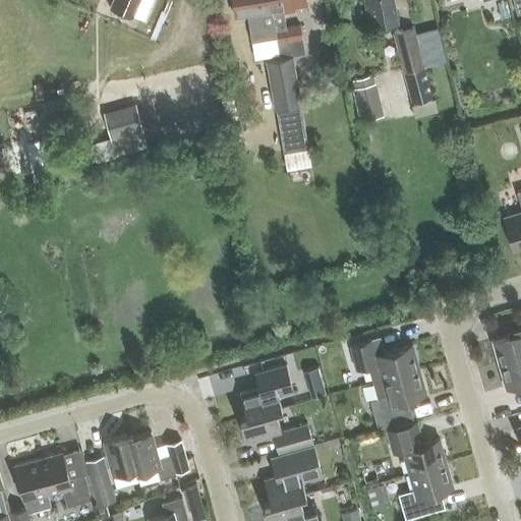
[(153,0),(111,0),(108,8),(131,18),(133,15),(145,20),(153,0)]
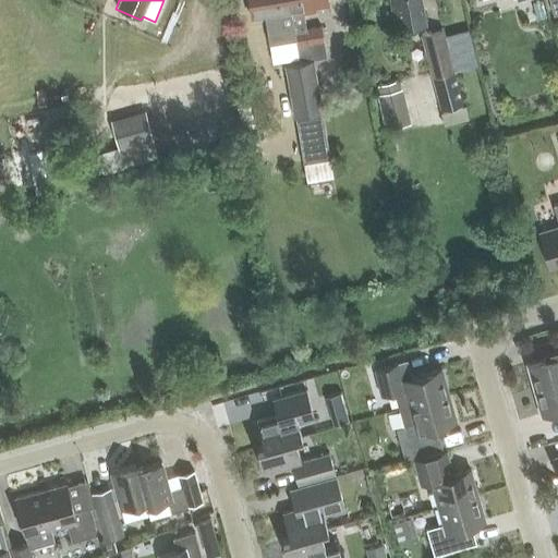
[(293,33),(287,0),(246,0),(251,19),(264,16),(269,45),(295,40),(296,46),(310,44),(307,29),(305,31),(293,33)]
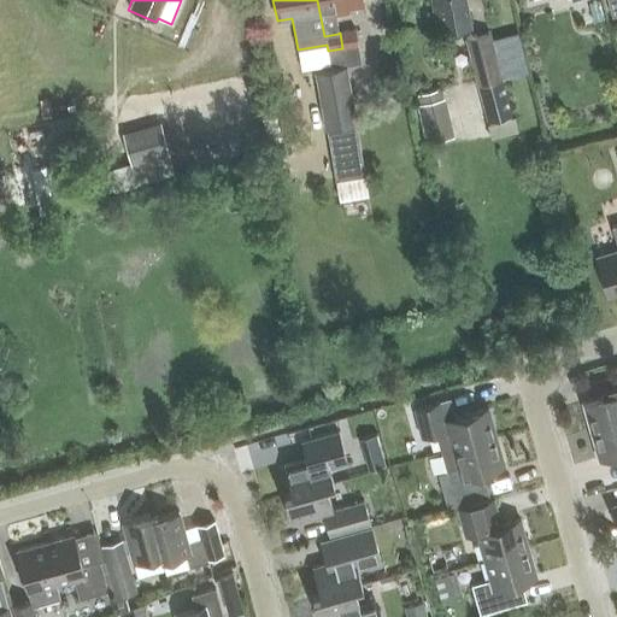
[(360,0),(317,0),(324,36),(338,34),(335,16),(348,13),(347,9),(363,6),(360,0)]
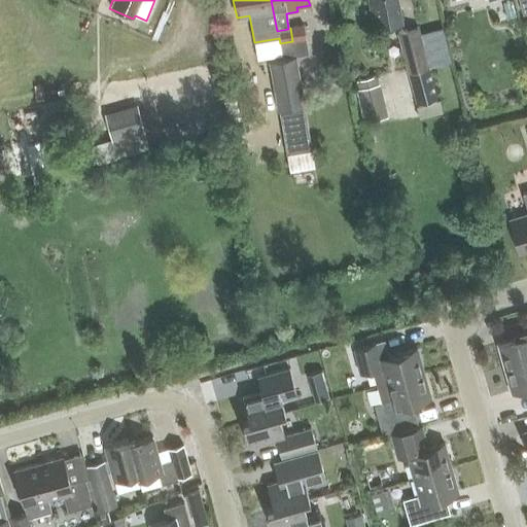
[(401,25),(396,0),(366,0),(373,30),(401,25)]
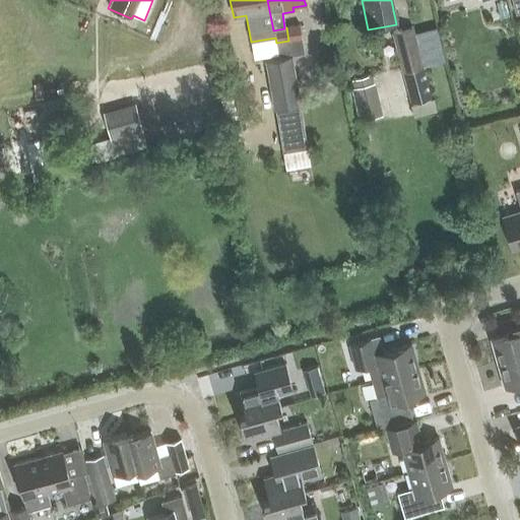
[(519,0),(511,0),(515,13),(519,12),(519,0)]
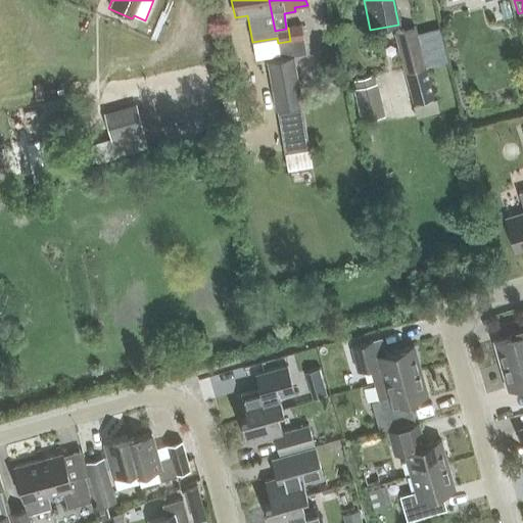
[(300,26),(288,28),(290,41),(278,43),(281,58),(292,57),(305,54),(300,26)]
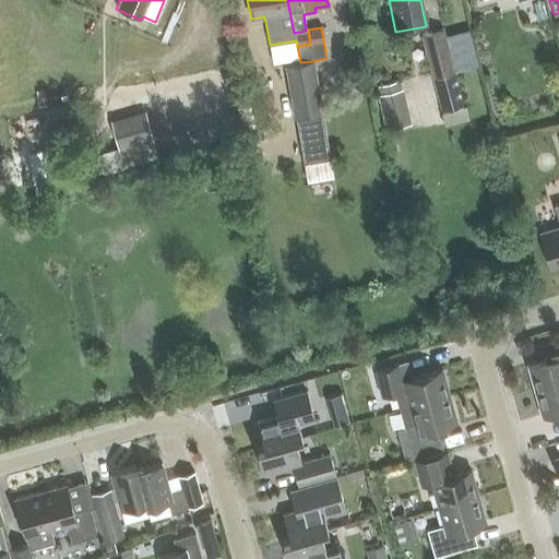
[(461,106),(440,30),(420,35),(444,125),(468,118),(465,105),(461,106)]
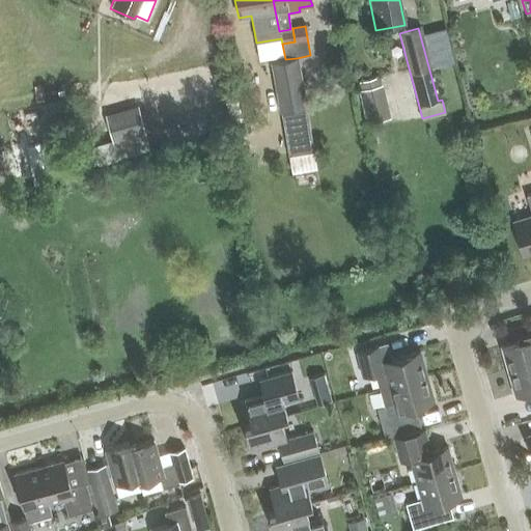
[(297,58),(285,59),(271,62),(280,114),(306,109),(297,58)]
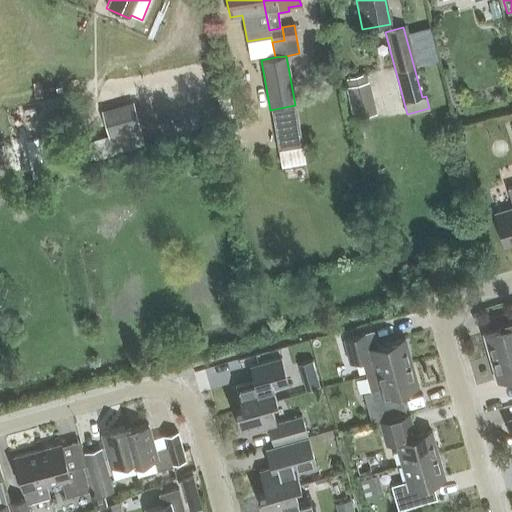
[(366,82),(364,74),(344,79),(346,87),(345,87),(352,119),(376,113),(368,81),(366,82)]
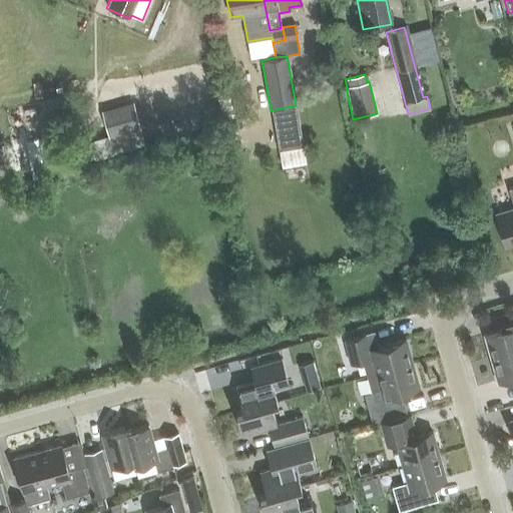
[(66,165),(144,144),(132,101),(101,110),(108,136),(103,138),(103,136),(79,142),(78,136),(62,140),(64,146),(61,147),(66,165)]
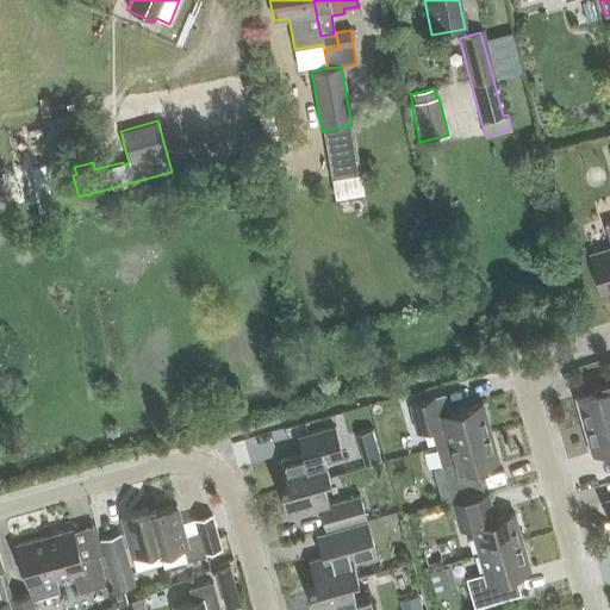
[(609,248),(590,254),(601,292),(609,288),(609,248)]
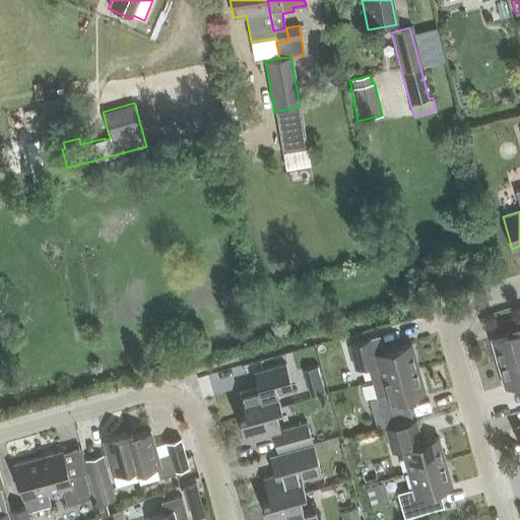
[(519,315),(511,318),(500,321),(504,335),(491,339),(497,364),(519,356),(519,315)]
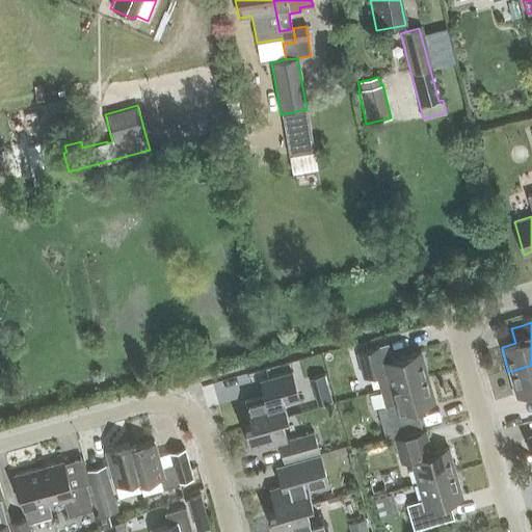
[(363,377),(376,373),(380,390),(426,375),(420,351),(390,360),(384,344),(355,352),(363,377)]
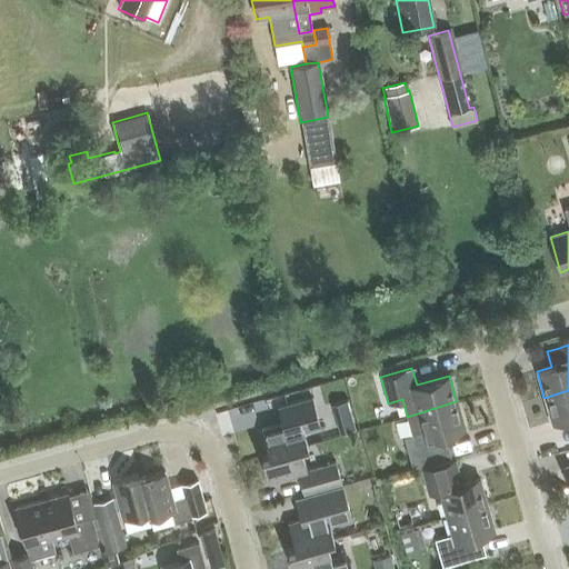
[(568,418),(568,390),(543,398),(551,423),(568,418)]
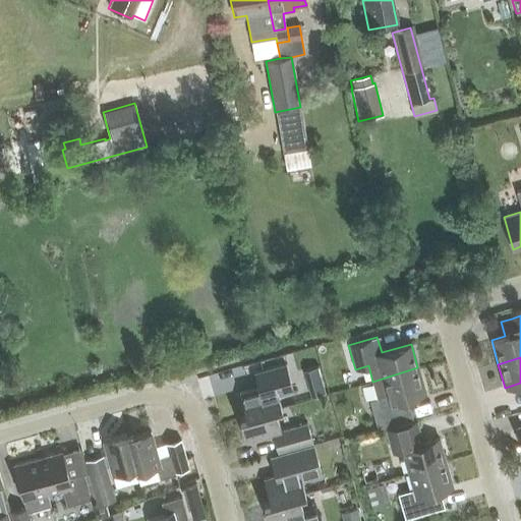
[(239,418),(281,407),(278,395),(292,390),(284,364),(253,373),(257,388),(239,393),(245,416),(239,417),(239,418)]
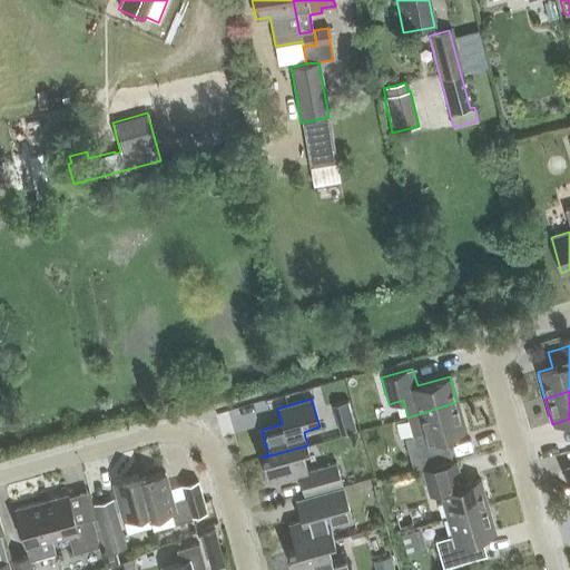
[(457,402),(408,418),(413,435),(404,438),(413,471),(443,462),(436,438),(465,429),(457,402)]
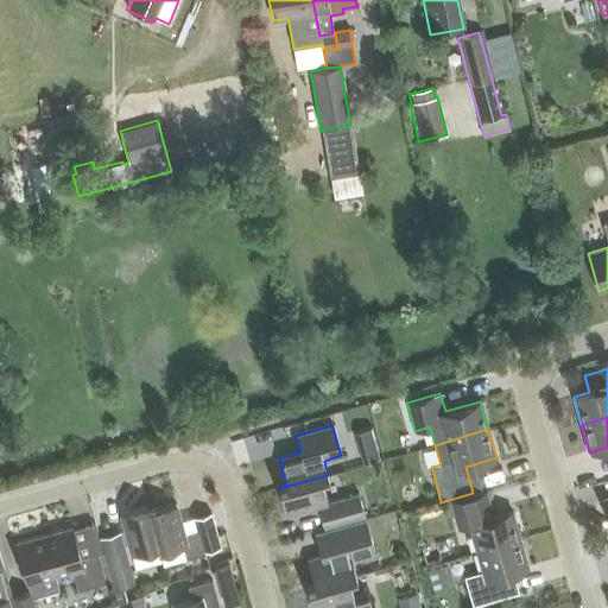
[(358,493),(327,501),(321,477),(328,475),(279,488),(286,515),(318,507),(324,527),(365,517),(358,493)]
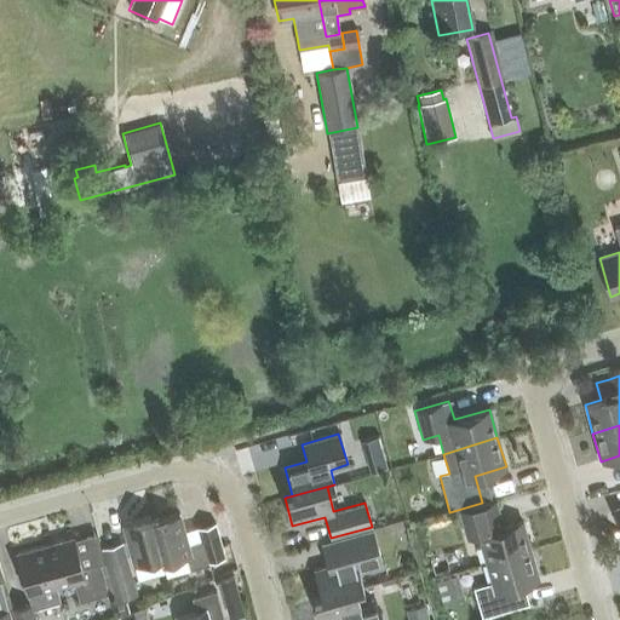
[(529,550),(521,521),(494,529),(486,503),(460,510),(466,527),(475,524),(486,563),(529,550)]
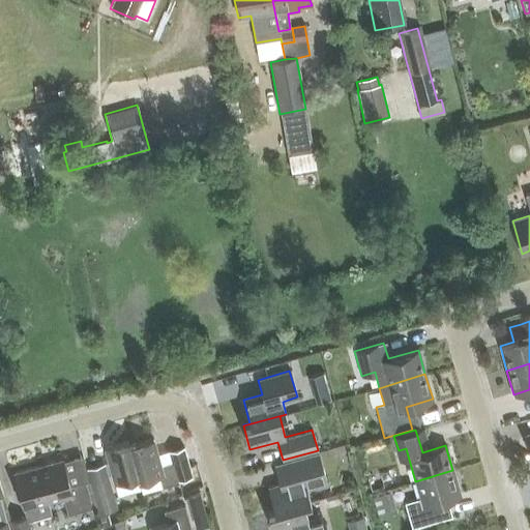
[(129,445),(129,446),(139,481),(158,476),(162,488),(179,482),(178,480),(190,476),(183,447),(169,451),(172,463),(160,466),(153,439),(129,445)]
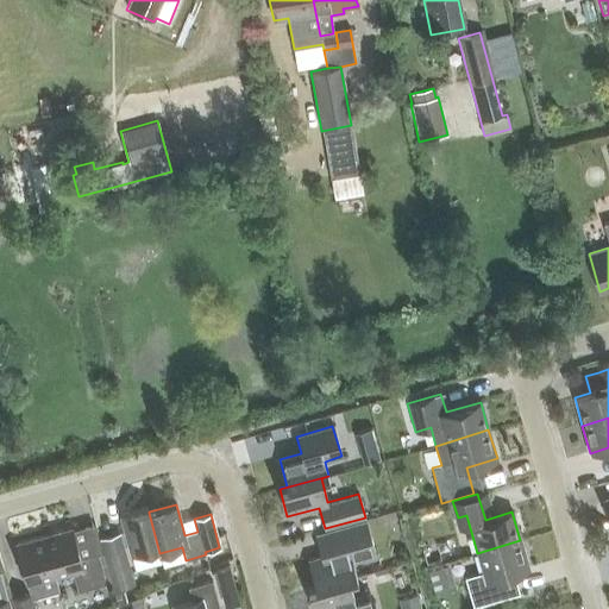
[(131,557),(138,554),(142,569),(162,564),(159,553),(149,513),(149,512),(148,507),(119,515),(131,557)]
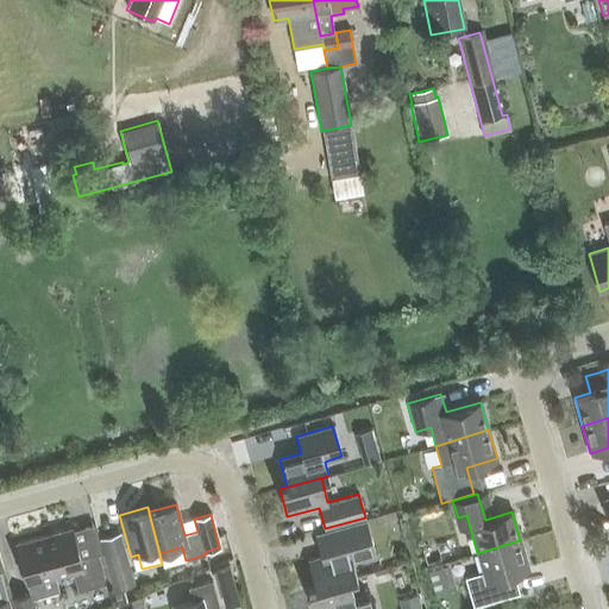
[(349,548),(372,542),(365,519),(331,528),(338,552),(307,560),(314,586),(307,589),(307,590),(356,577),(349,548)]
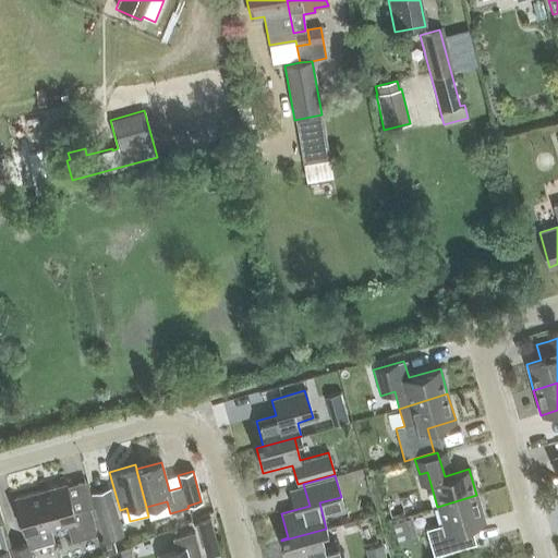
[(55,542),(51,529),(67,524),(71,543),(97,535),(89,508),(73,512),(64,484),(39,492),(50,529),(53,542),(55,542)]
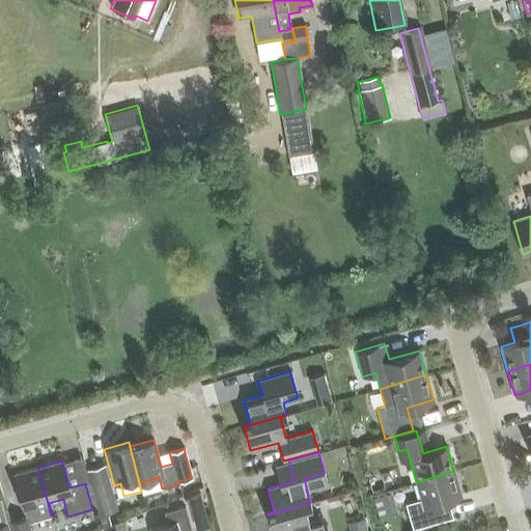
[(117,509),(105,465),(85,470),(96,515),(117,509)]
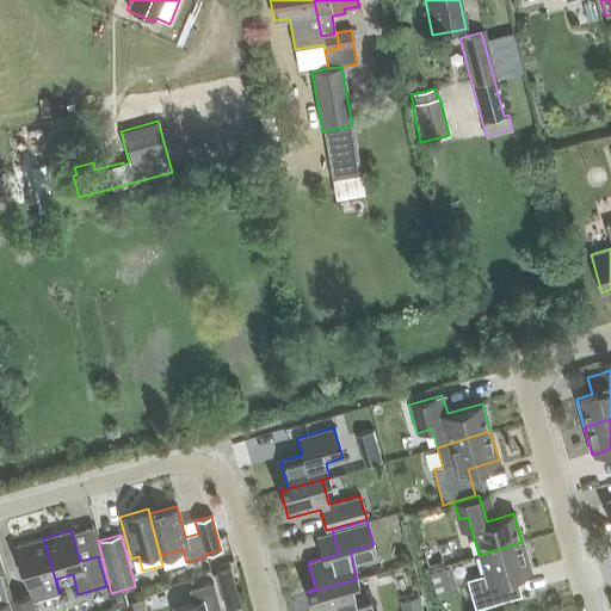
[(28,587),(37,585),(41,598),(59,593),(55,579),(43,538),(16,545),(28,587)]
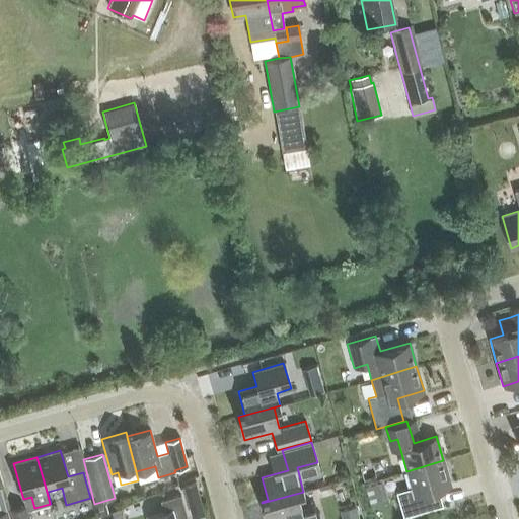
[(443,460),(406,471),(412,488),(395,492),(402,517),(430,510),(425,492),(450,485),(443,460)]
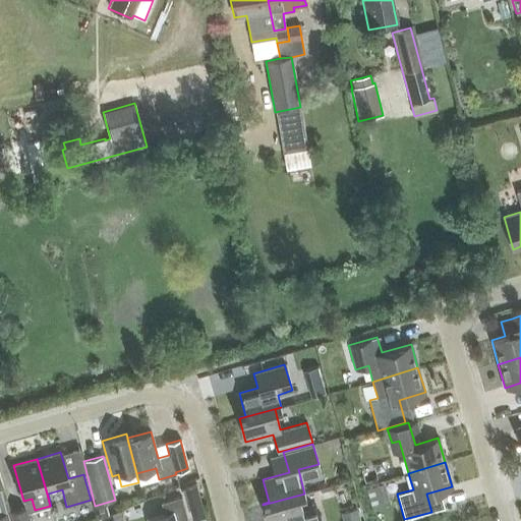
[(200,500),(194,482),(182,486),(187,503),(200,500)]
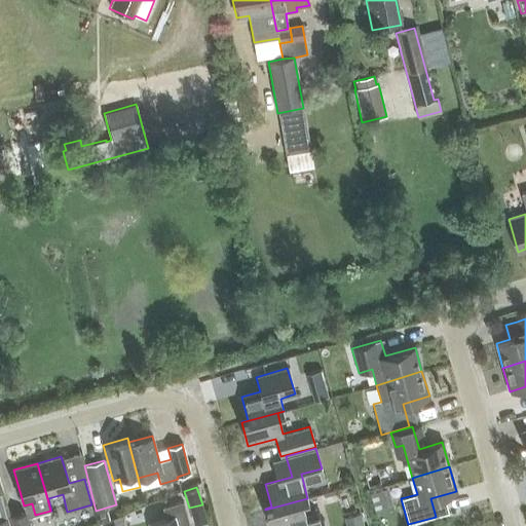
[(388,501),(384,487),(370,491),(373,505),(388,501)]
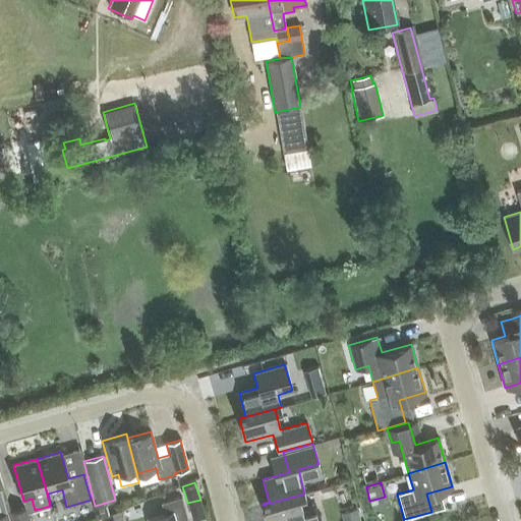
[(321,520),(319,514),(304,518),(298,496),(304,494),(263,505),(267,520),(321,520)]
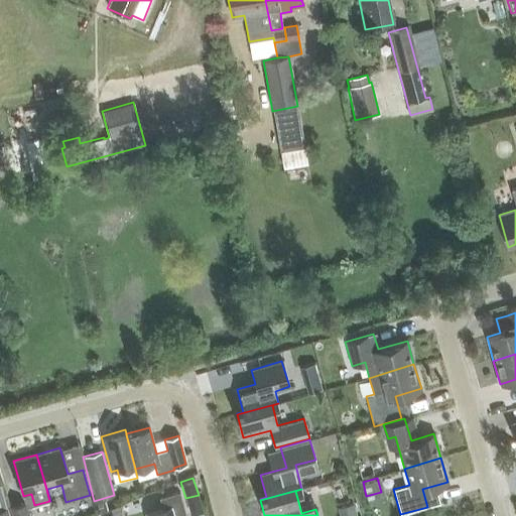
[(183,515),(185,515),(179,492),(159,498),(162,510),(146,515),(145,515),(183,515)]
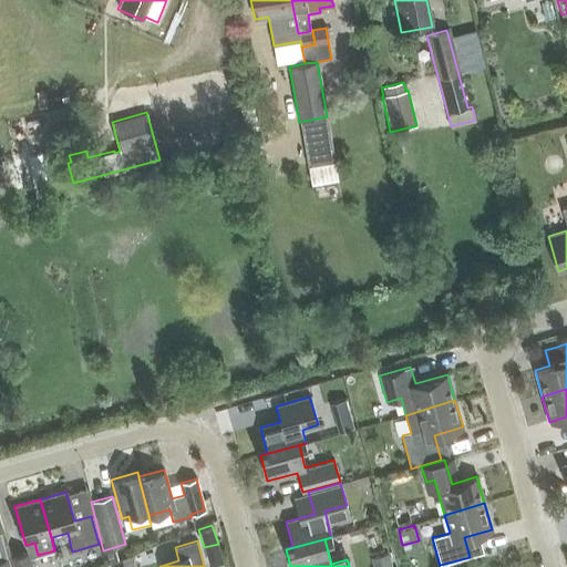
[(32,566),(29,553),(10,557),(12,566),(32,566)]
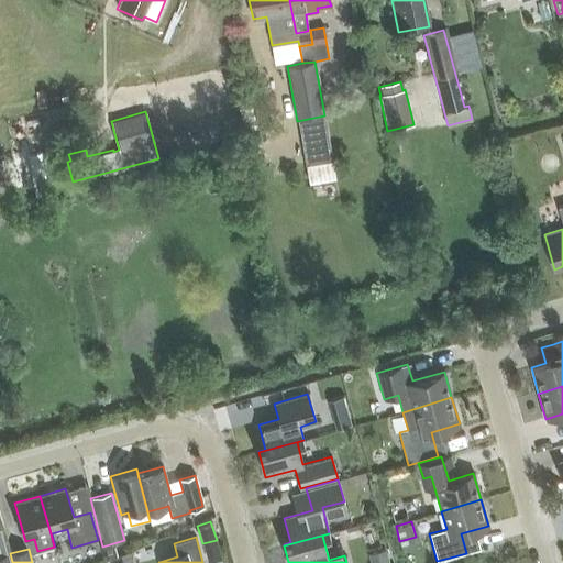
[(388,562),(385,549),(367,553),(370,562),(388,562)]
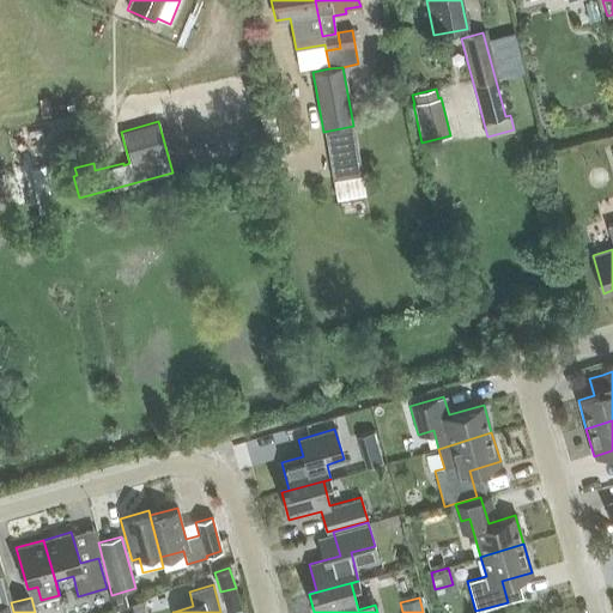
[(146,612),(143,601),(131,605),(133,612),(146,612)]
